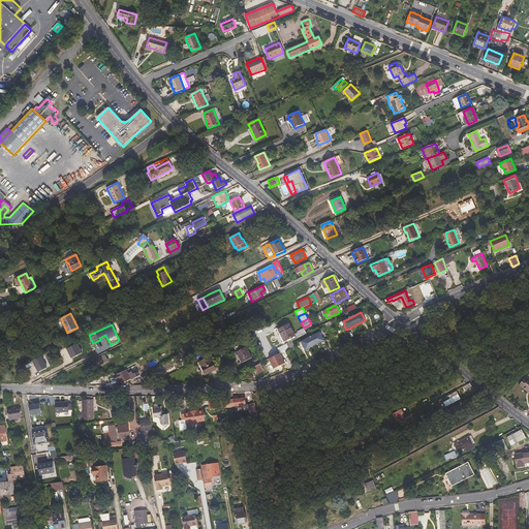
[(285,341),(294,336),(288,324),(278,330),(285,341)]
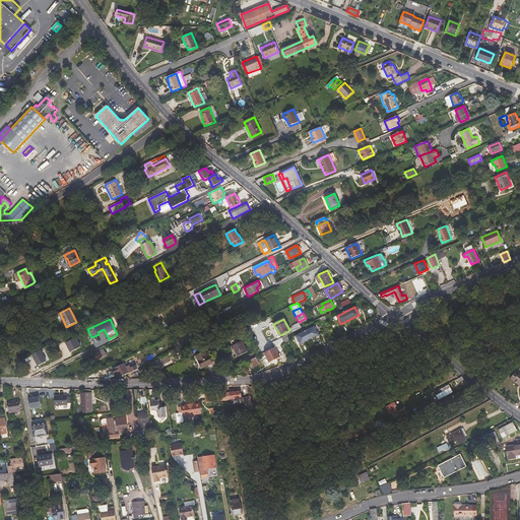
[(277,337),(280,335),(273,324),(271,325),(277,337)]
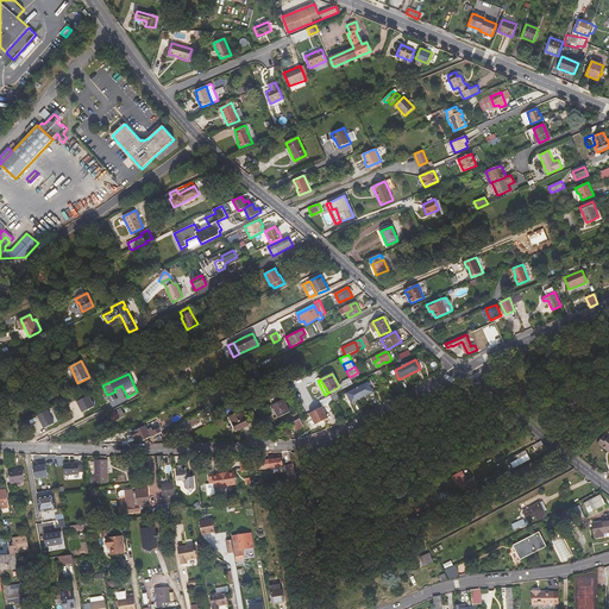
[(352,403),(374,391),(369,382),(346,393),(352,403)]
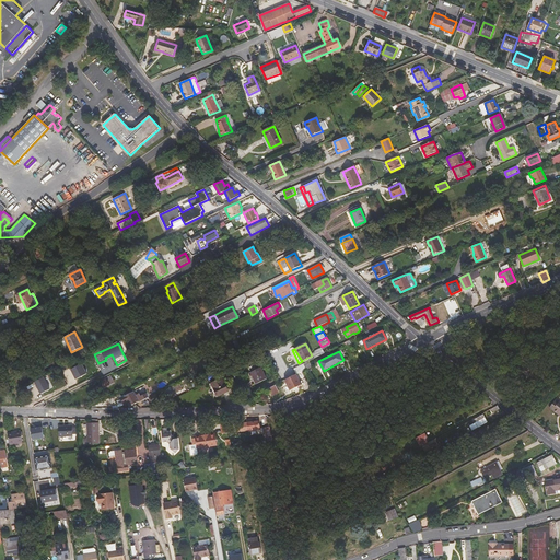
[(306,370),(312,366),(310,360),(303,363),(303,364),(305,369),(306,370)]
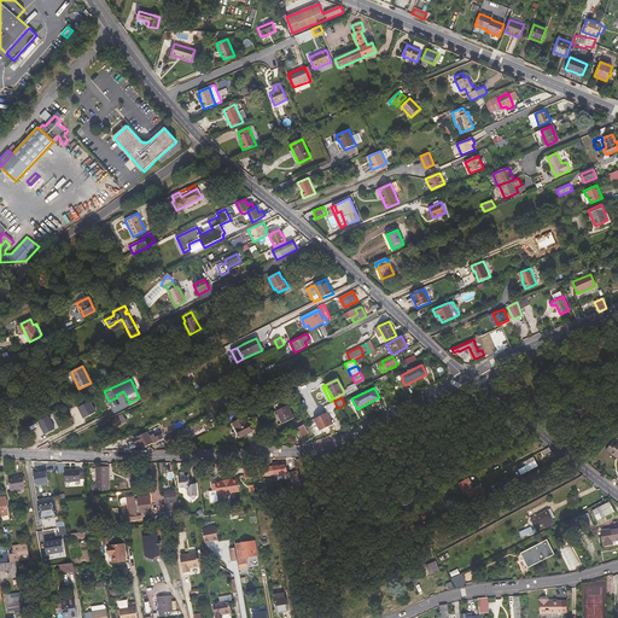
[(91,401),(79,408),(83,419),(95,413),(91,401)]
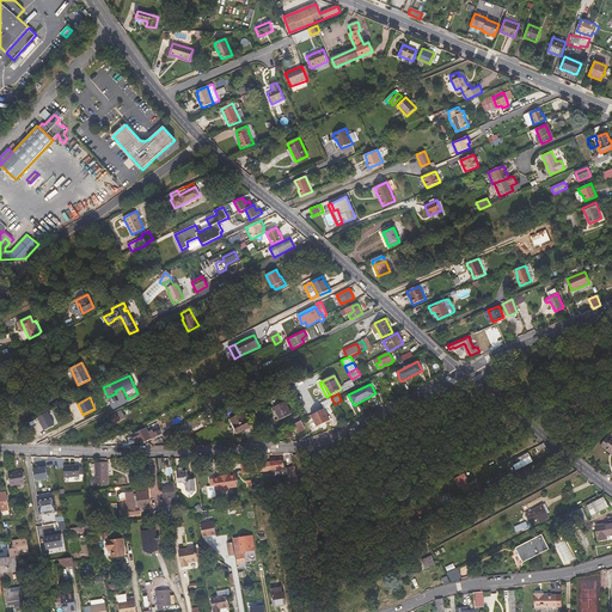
[(324,408),(334,403),(331,398),(322,403),(324,408)]
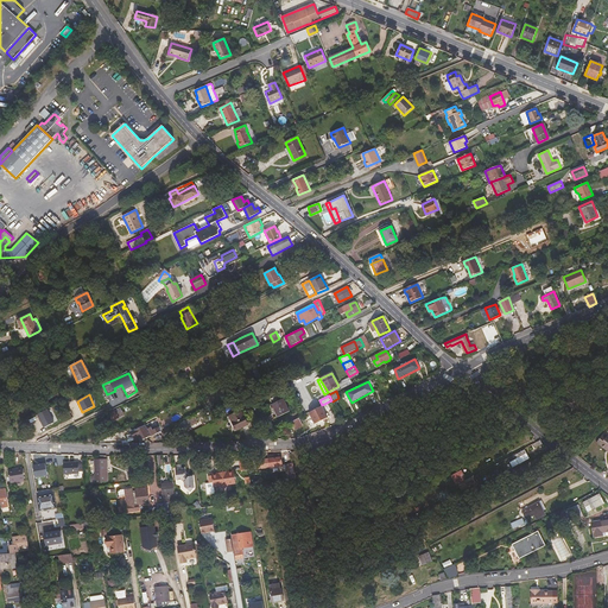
[(278,417),(290,411),(283,399),(272,404),(278,417)]
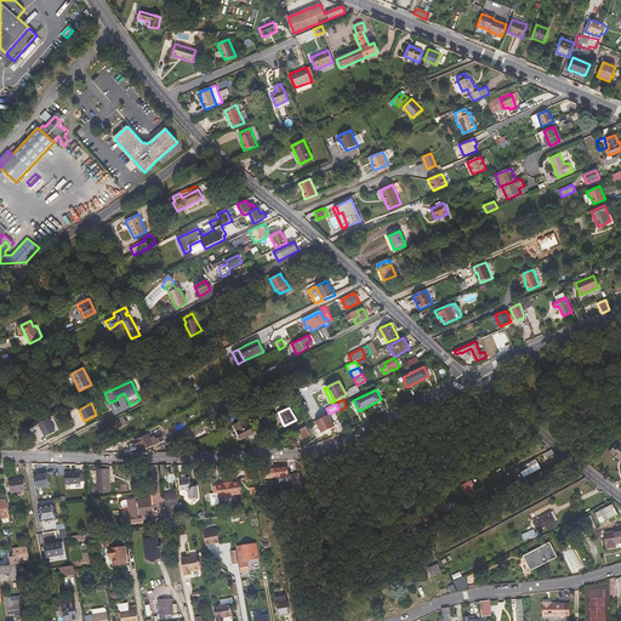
[(335,428),(328,415),(315,421),(322,433),(330,428),(330,431),(335,428)]
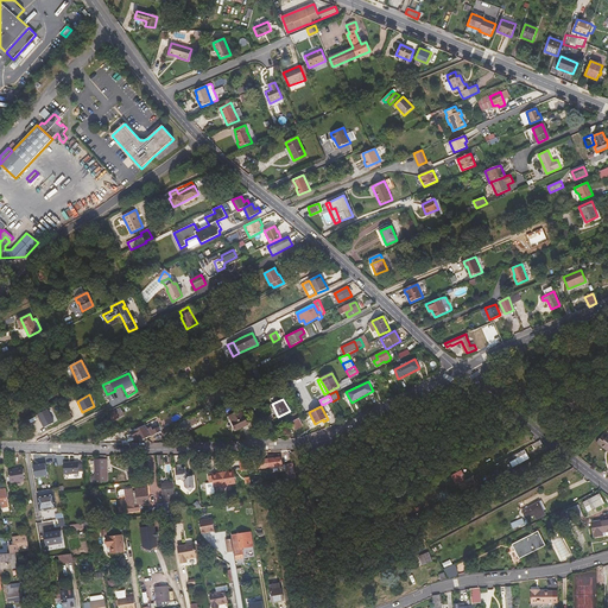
[(109,412),(113,420),(119,418),(114,410),(109,412)]
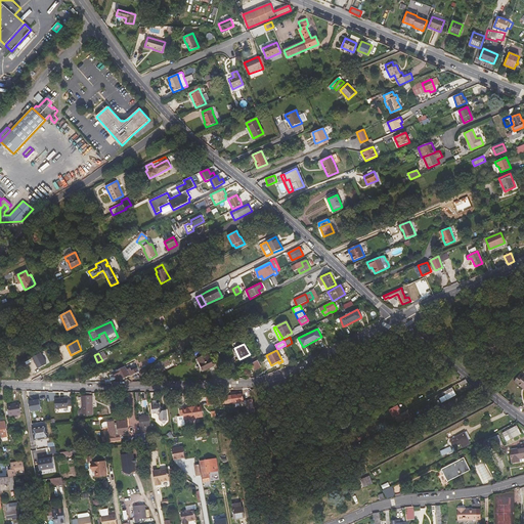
[(204,370),(214,366),(208,354),(198,359),(200,363),(201,363),(204,370)]
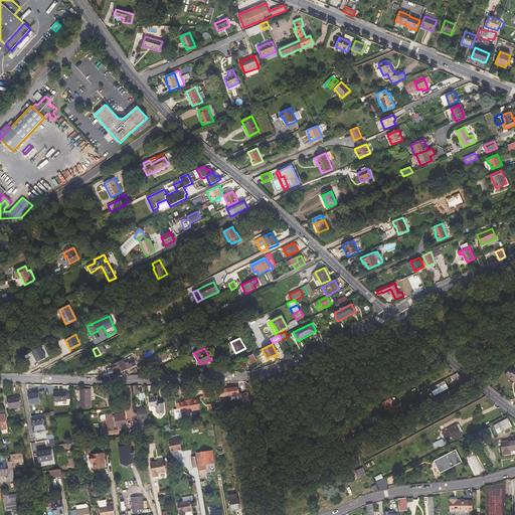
[(37,365),(44,361),(39,353),(33,356),(37,365)]
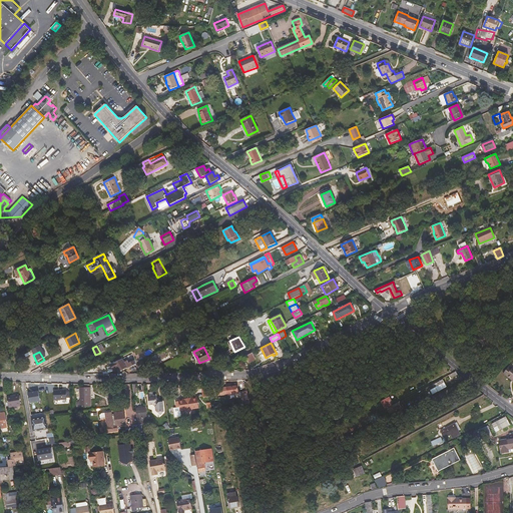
[(136,363),(145,359),(141,352),(133,356),(136,363)]
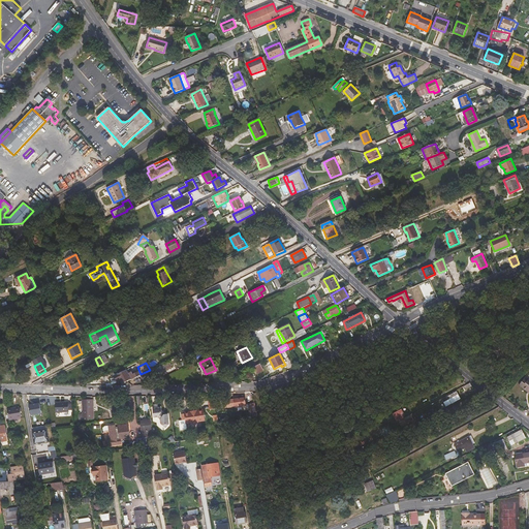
[(255,374),(261,371),(258,364),(251,367),(255,374)]
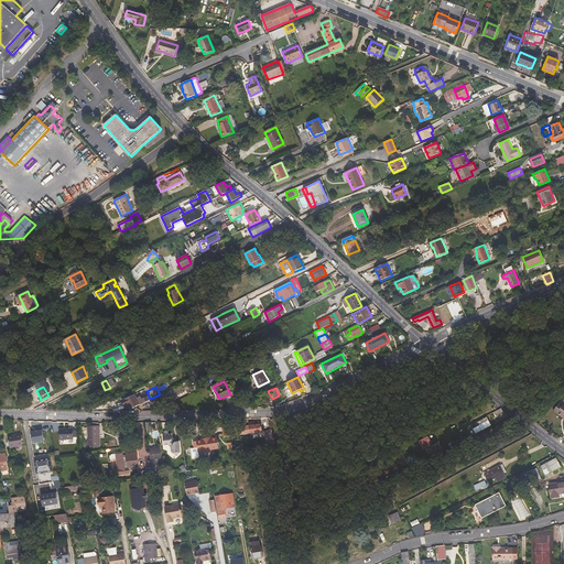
[(170,401),(179,398),(174,389),(165,393),(170,401)]
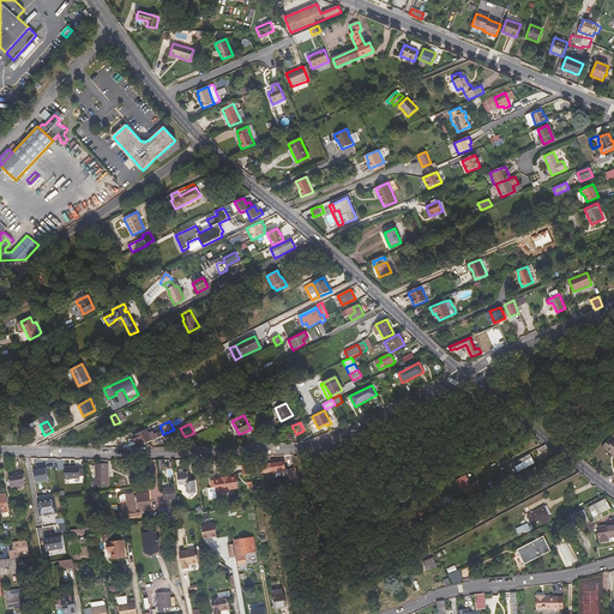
[(136,443),(139,441),(142,445),(151,440),(152,441),(162,435),(158,431),(154,433),(152,432),(149,433),(146,429),(132,437),(136,443)]
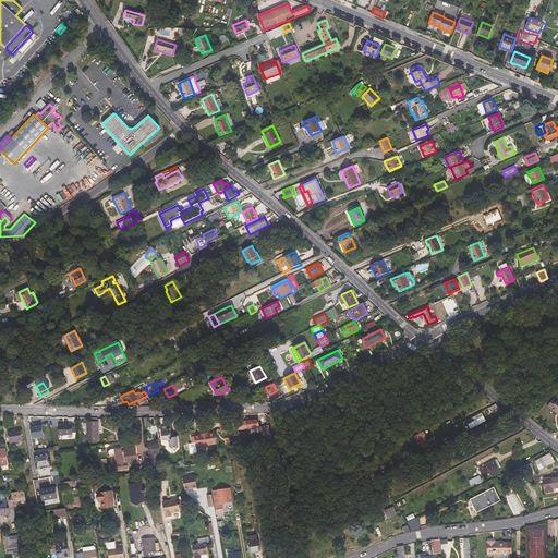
[(554,399),(547,407),(556,412),(557,411),(557,412),(557,399),(557,401),(554,399)]
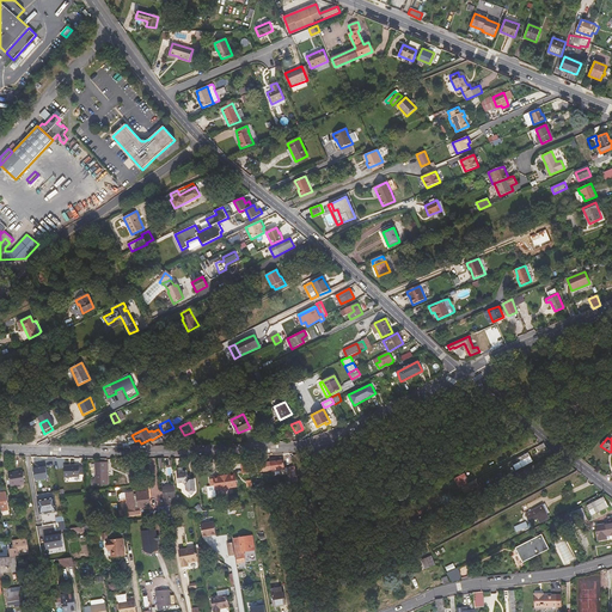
[(516,470),(532,461),(527,453),(512,461),(514,465),(516,470)]
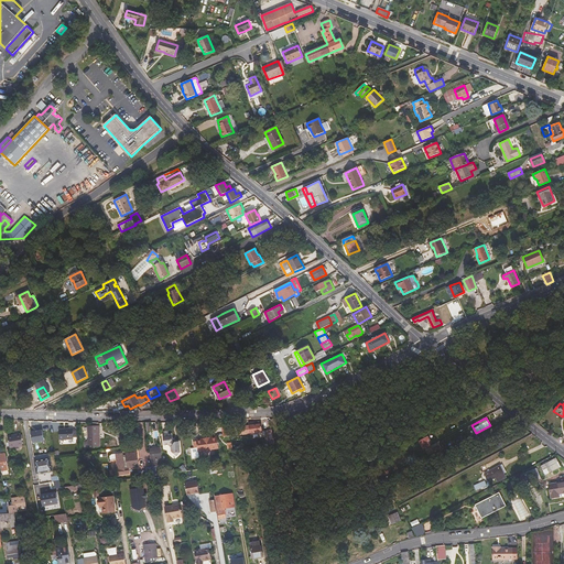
[(237,429),(238,435),(255,433),(262,432),(261,423),(255,424),(253,422),(249,423),(249,425),(241,426),(241,427),(237,429)]
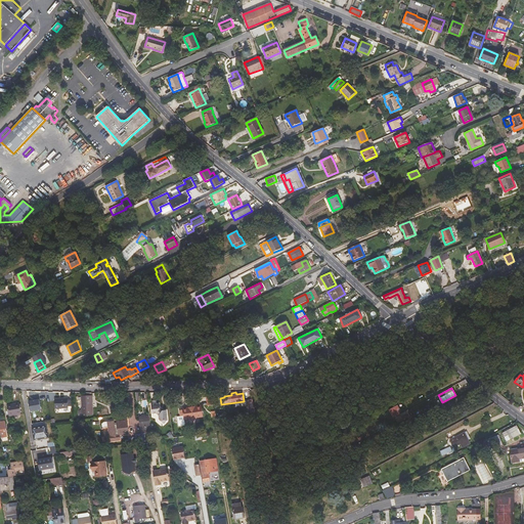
[(215,404),(214,394),(210,394),(211,396),(206,396),(207,405),(215,404)]
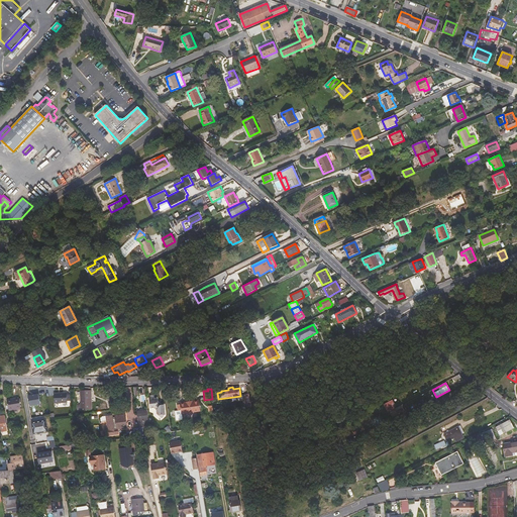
[(81,391),(81,406),(78,406),(78,409),(92,409),(91,391),(81,391)]
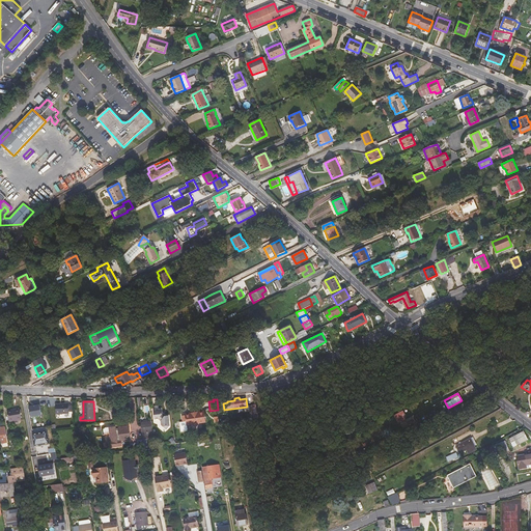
[(68,406),(68,403),(55,404),(56,414),(70,414),(70,412),(68,406)]
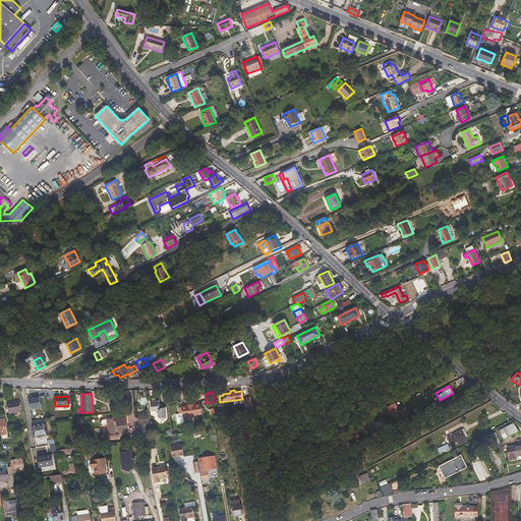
[(30,409),(42,408),(40,398),(27,400),(30,409)]
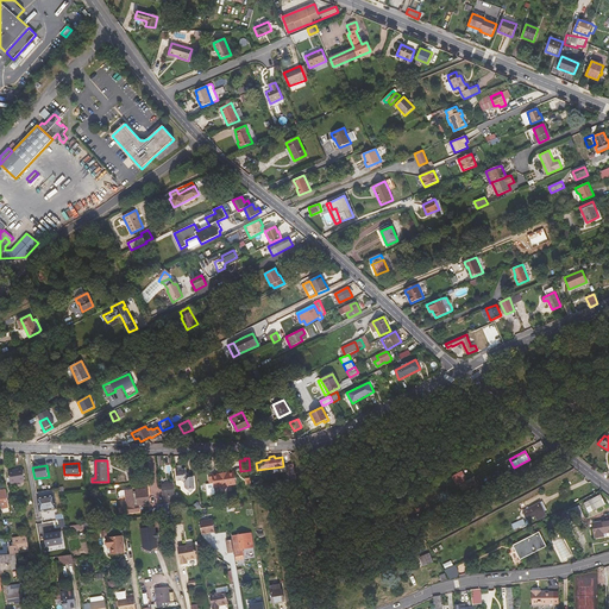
[(23,469),(8,471),(10,484),(25,482),(23,469)]
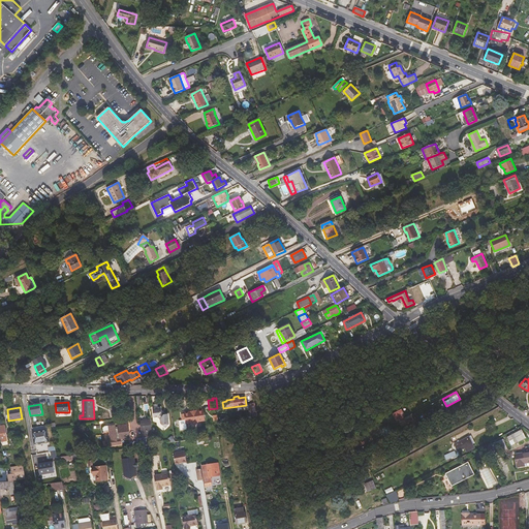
[(160,407),(152,409),(154,417),(158,417),(160,419),(161,425),(165,428),(168,425),(169,424),(167,414),(165,414),(163,414),(161,412),(161,410),(160,407)]
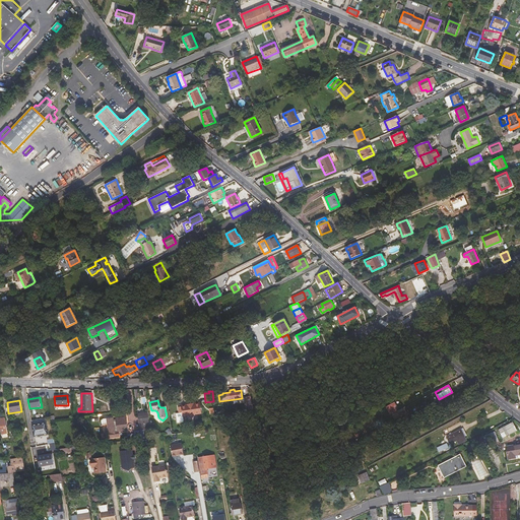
[(178,407),(179,413),(176,413),(178,423),(183,421),(183,416),(201,413),(200,402),(187,404),(187,405),(181,406),(178,407)]
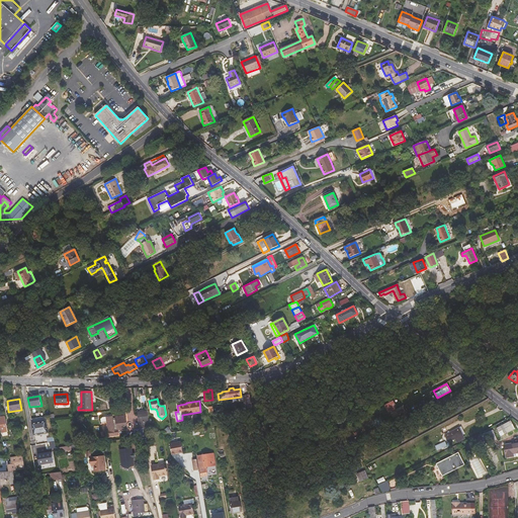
[(401,407),(396,410),(394,406),(396,405),(393,401),(384,405),(389,413),(390,412),(393,418),(404,413),(401,407)]
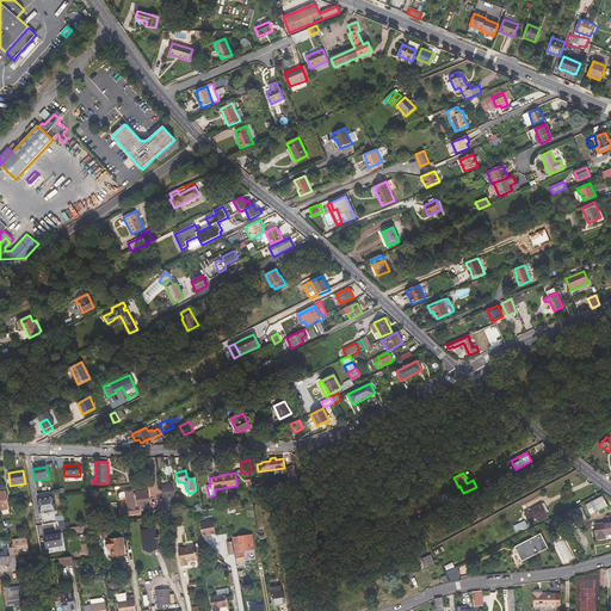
[(174,485),(162,487),(164,505),(177,504),(174,485)]
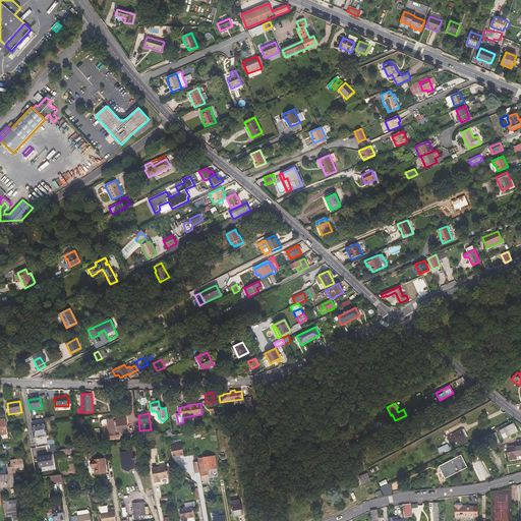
[(366,428),(377,422),(373,416),(367,419),(368,420),(369,422),(365,424),(366,428)]
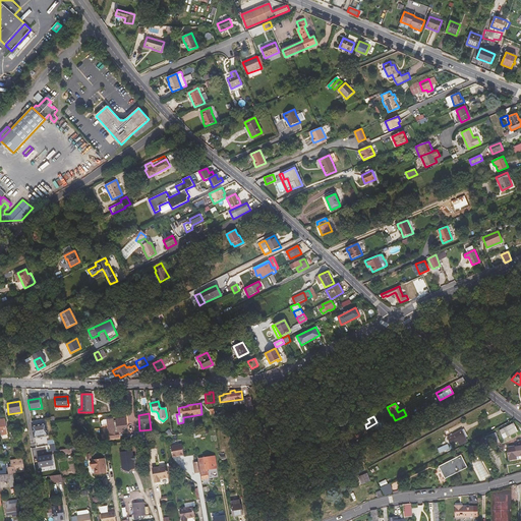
[(113,418),(107,419),(109,433),(105,433),(105,440),(119,438),(119,432),(128,431),(126,418),(116,420),(116,421),(114,422),(113,418)]
